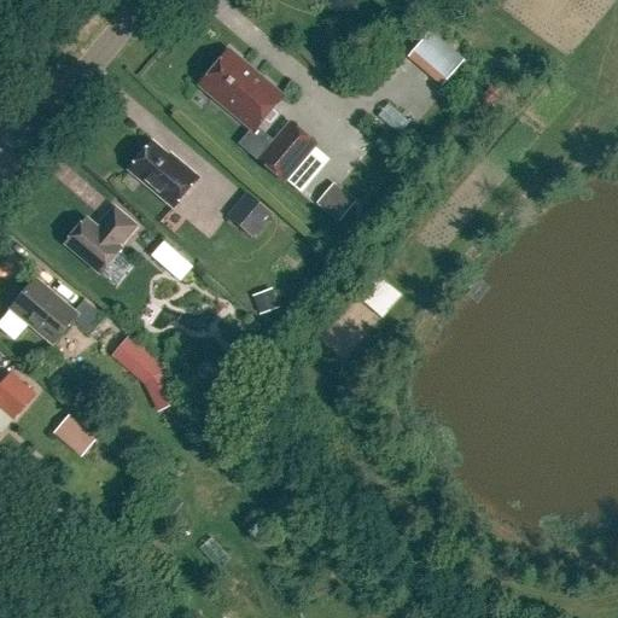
[(408,57),(442,86),(466,58),(432,29),(408,57)]
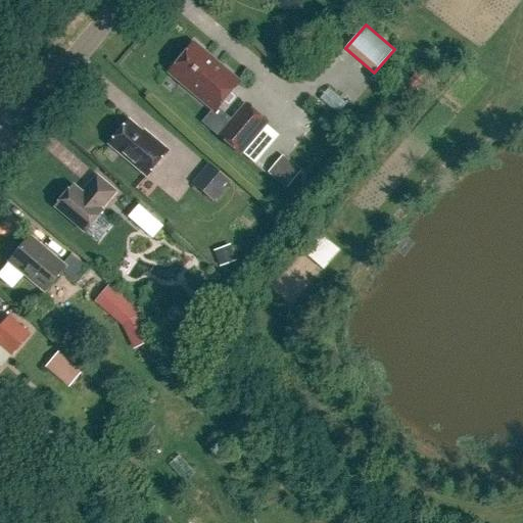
[(215,111),(240,82),(195,43),(170,73),(215,111)]
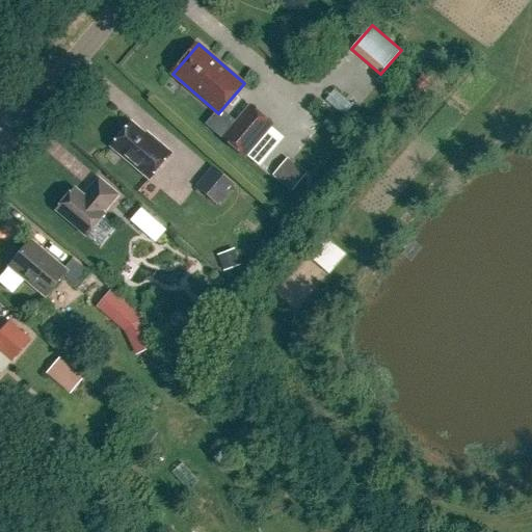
[(250,106),(223,137),(246,156),(273,125),(250,106)]
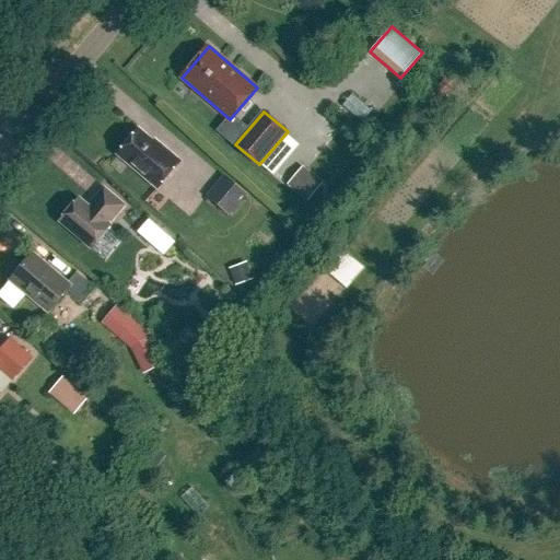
[(139,128),(116,154),(158,189),(182,162),(162,146),(161,147),(139,128)]
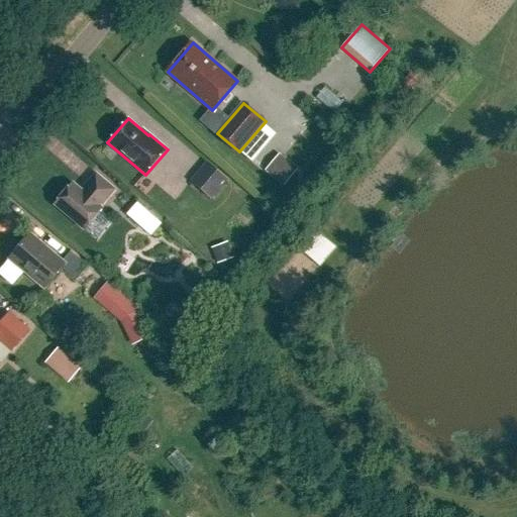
[(253,163),(263,171),(278,152),(268,144),(253,163)]
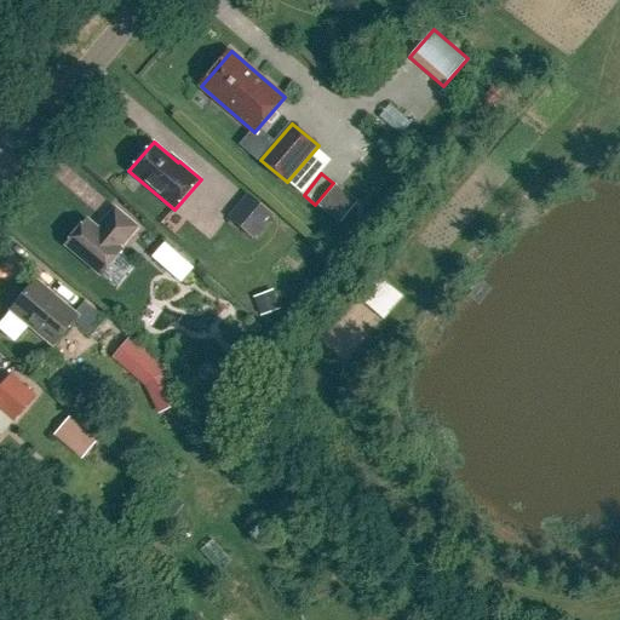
[(359,201),(337,183),(321,202),(343,219),(359,201)]
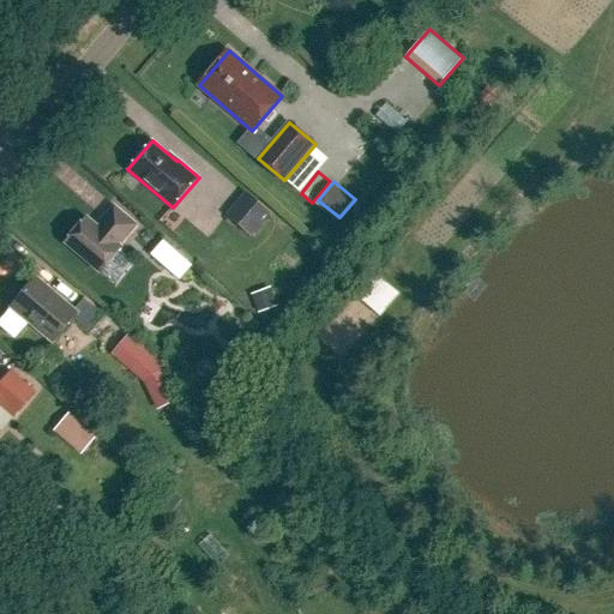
[(246,192),(226,215),(252,236),(271,214),(246,192)]
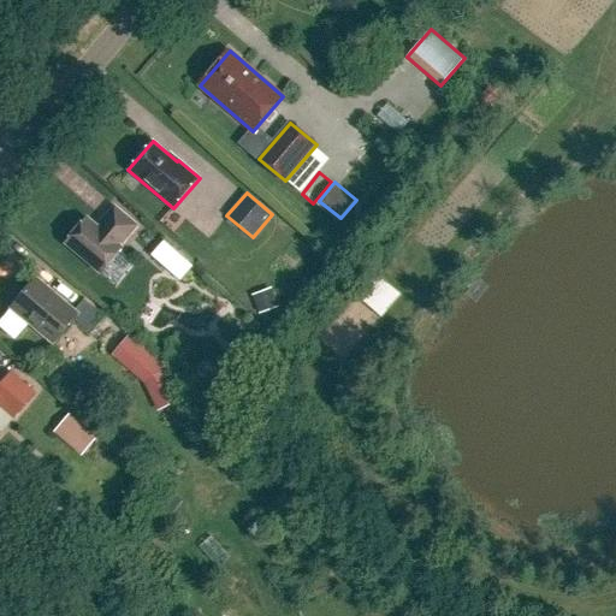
[(87,219),(66,243),(100,273),(122,249),(119,247),(136,226),(114,207),(96,227),(87,219)]
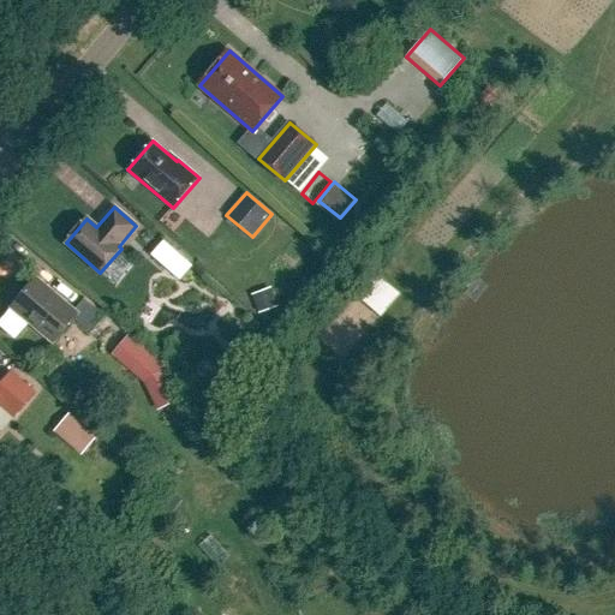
[(179,280),(192,266),(163,240),(150,254),(179,280)]
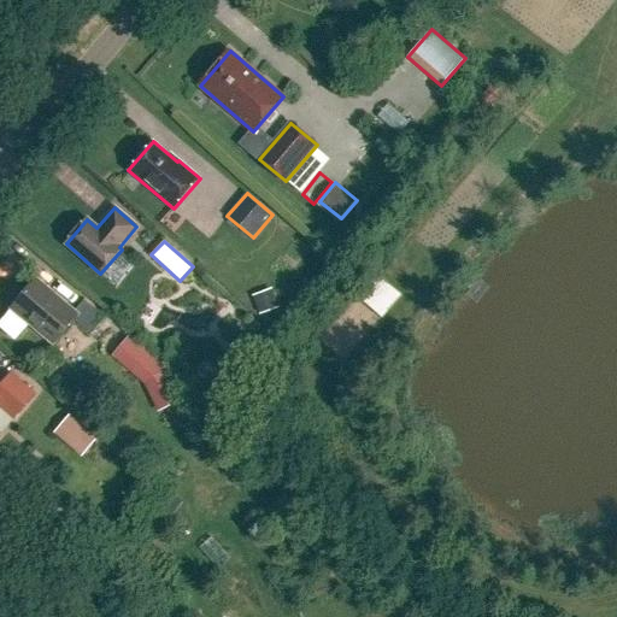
[(52,297),(54,294),(36,278),(10,309),(52,345),(74,321),(92,335),(105,318),(84,300),(75,312),(60,300),(59,303),(52,297)]
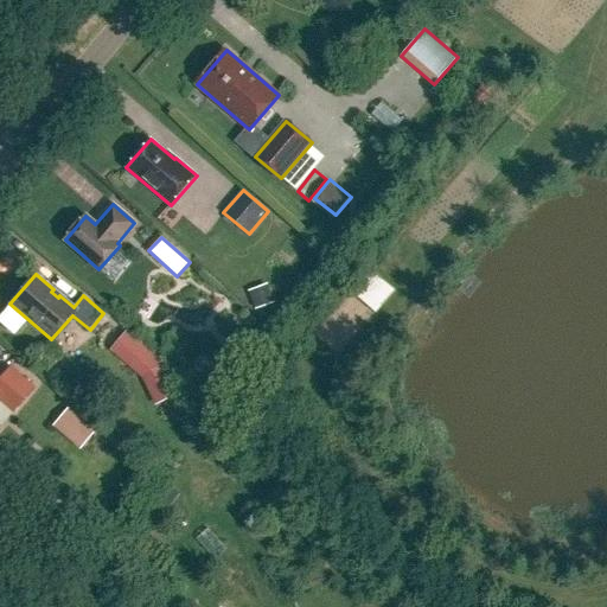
[(267,287),(250,291),(255,307),(272,304),(267,287)]
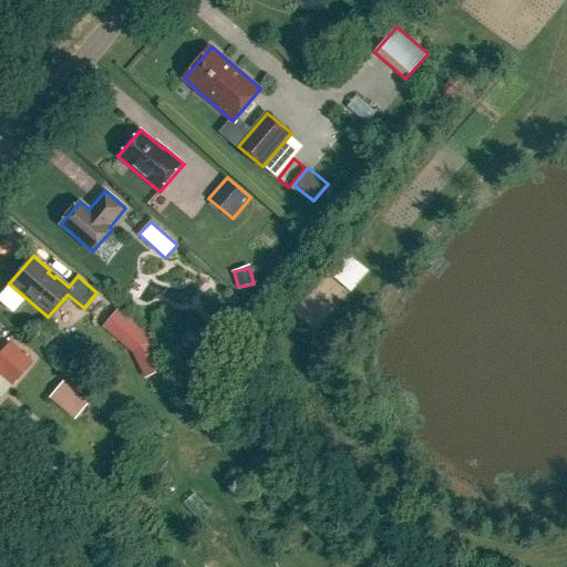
[(119,309),(102,329),(133,353),(145,380),(167,369),(153,338),(119,309)]
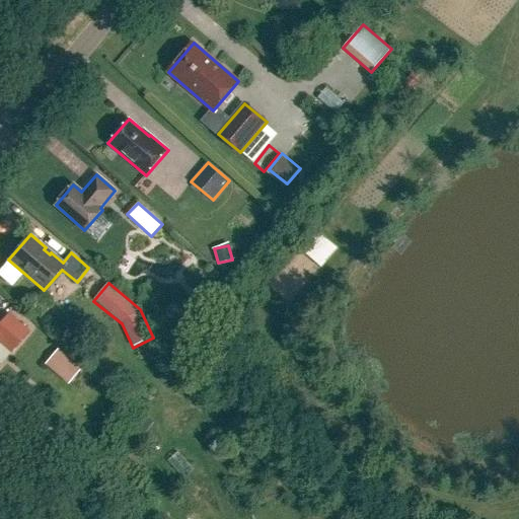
[(0,342),(11,352),(27,332),(8,315),(0,325),(0,342)]
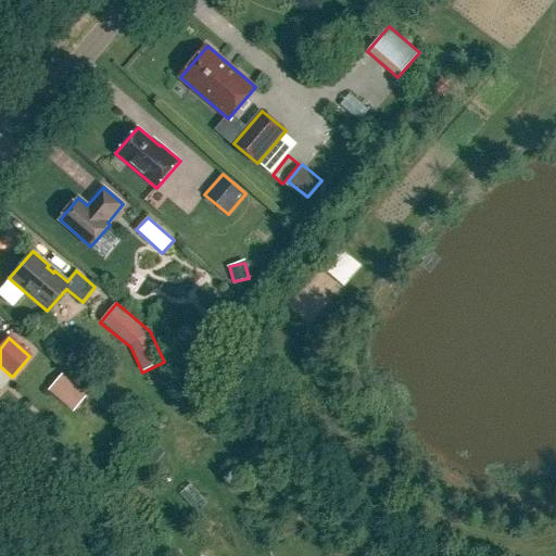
[(89,395),(65,375),(51,390),(75,411),(89,395)]
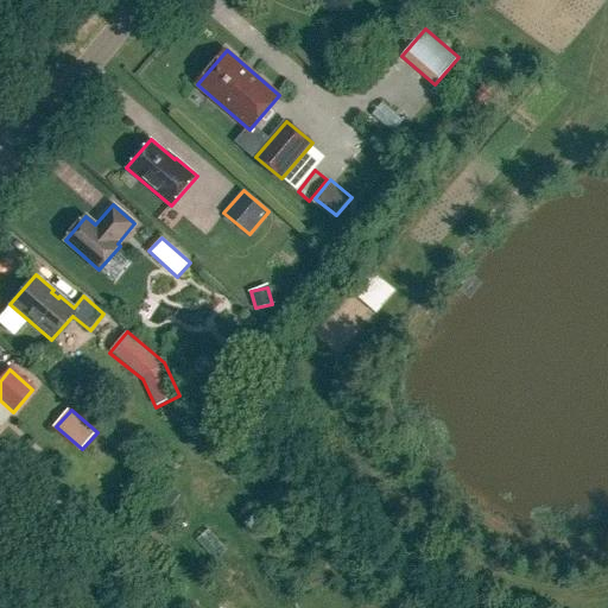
All buildings are outlined.
